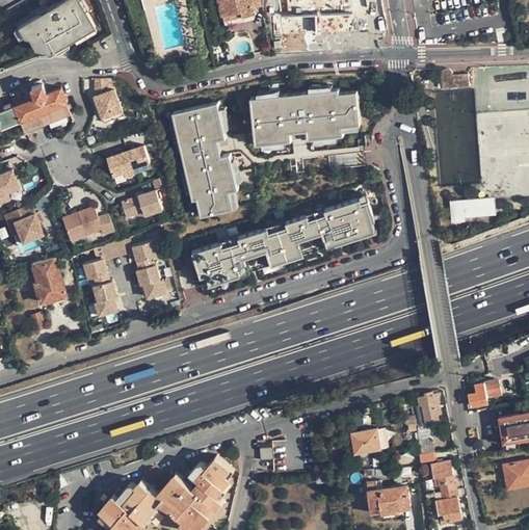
[(71,37),(91,25),(76,0),(61,0),(52,5),(50,1),(33,10),(35,16),(17,27),(22,36),(27,37),(33,48),(46,52),(58,45),(55,40),(60,37),(64,44),(72,40),(71,37)]
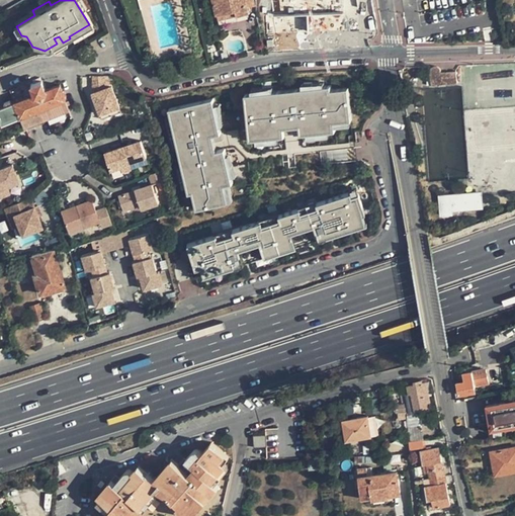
[(246,14),(242,0),(209,0),(213,17),(234,13),(234,17),(246,14)]
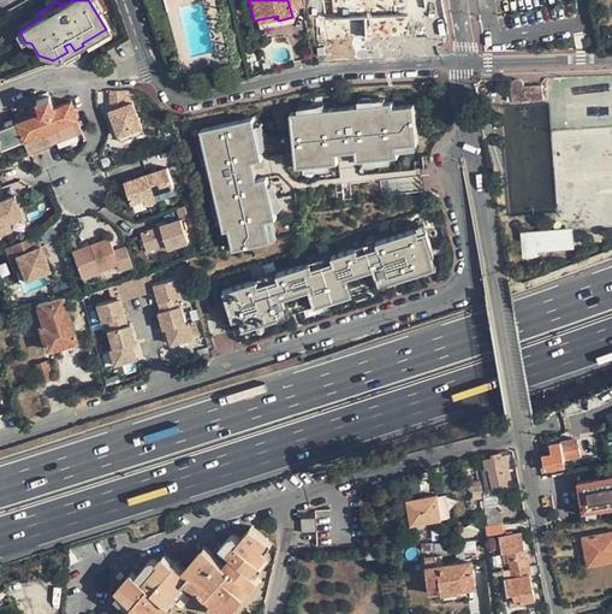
[(41,18),(39,12),(30,17),(31,19),(10,31),(21,49),(31,43),(25,42),(19,31),(41,18)]
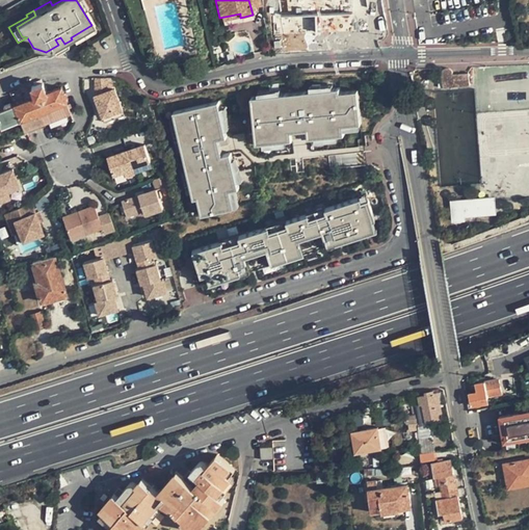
[(221,23),(240,18),(240,14),(219,18),(221,23)]
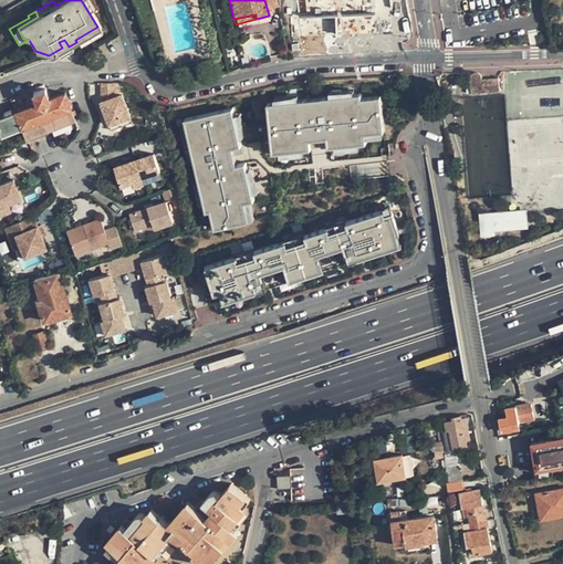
[(100,32),(97,27),(75,40),(76,42),(77,44),(100,32)]
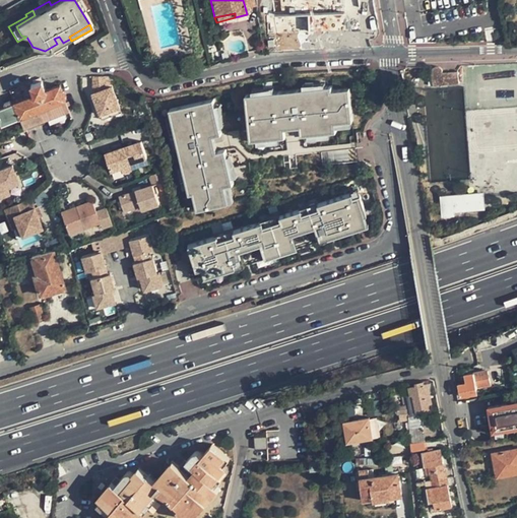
[(54,39),(57,44),(58,45),(63,43),(59,37),(54,39)]
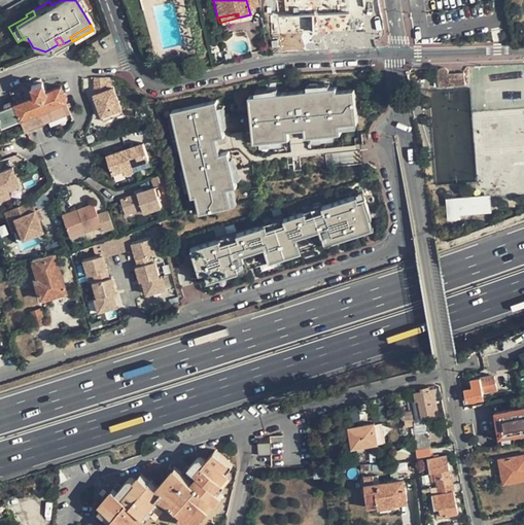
[(439,89),(464,86),(462,70),(438,72),(439,89)]
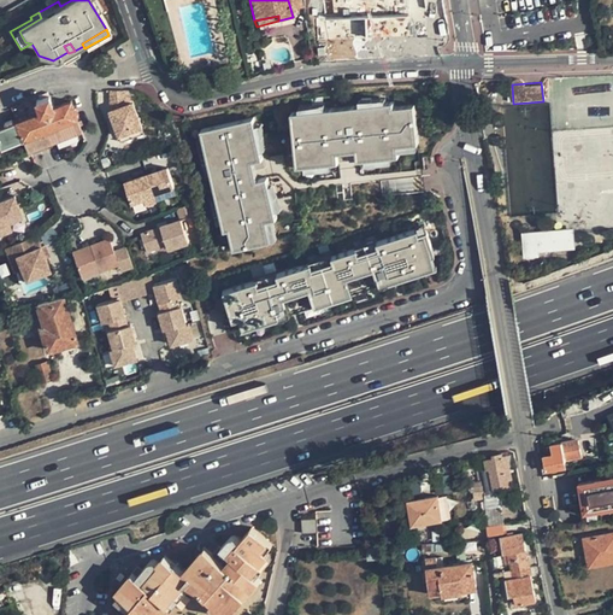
[(124,91),(106,91),(106,111),(115,136),(137,128),(124,91)]
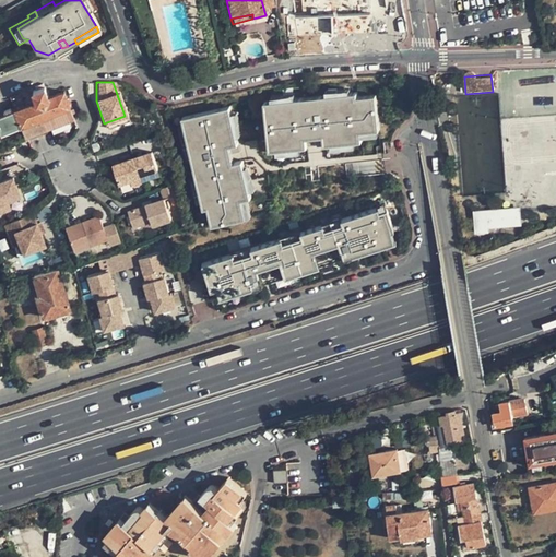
[(24,137),(71,119),(61,94),(46,99),(43,90),(32,93),(35,104),(8,115),(7,110),(0,114),(1,117),(0,117),(0,134),(6,132),(13,129),(20,127),(24,137)]
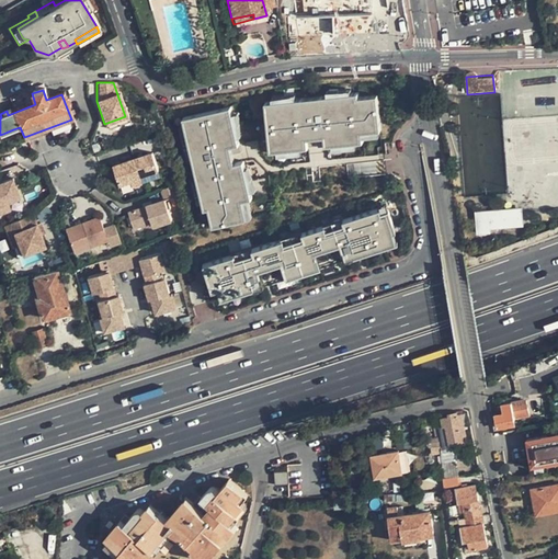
[(359,136),(375,135),(376,135),(374,100),(355,101),(354,97),(348,97),(325,99),(293,102),(270,104),(263,104),(269,155),(276,153),(299,151),(306,150),(305,141),(314,140),(322,140),(322,149),(330,148),(353,146),(360,146),(360,140),(359,136)]
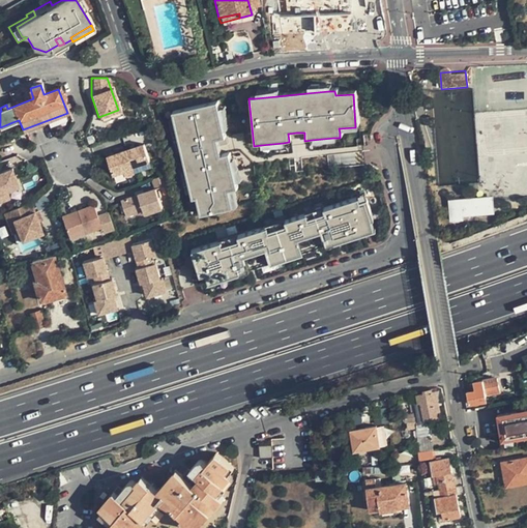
[(200,214),(234,206),(230,189),(234,188),(238,187),(237,184),(231,163),(229,152),(221,155),(218,147),(216,139),(225,138),(223,130),(217,109),(215,103),(171,112),(172,119),(177,141),(184,170),(189,192),(192,198),(196,197),(200,214)]
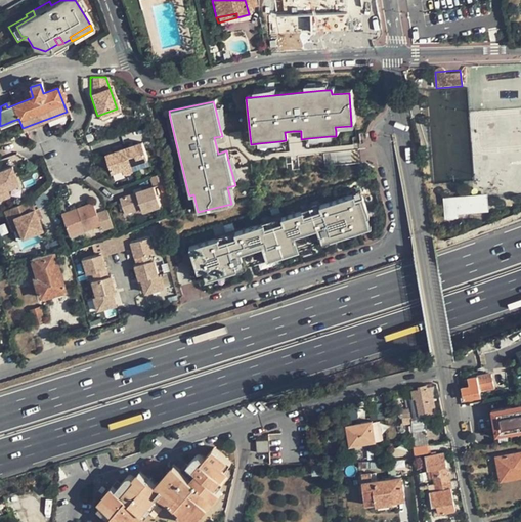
[(215,107),(220,129),(224,129),(221,106),(215,107)]
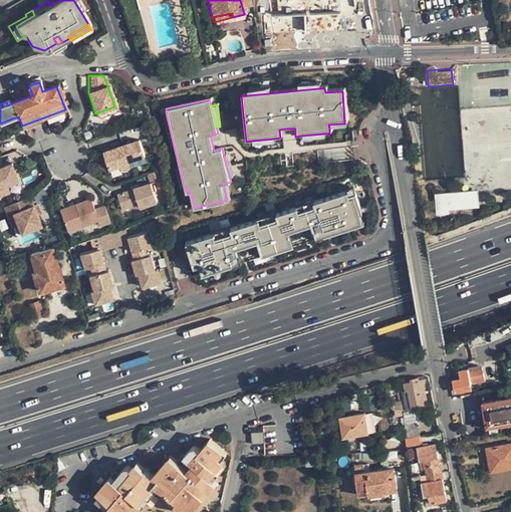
[(95,113),(97,118),(116,110),(114,106),(95,113)]
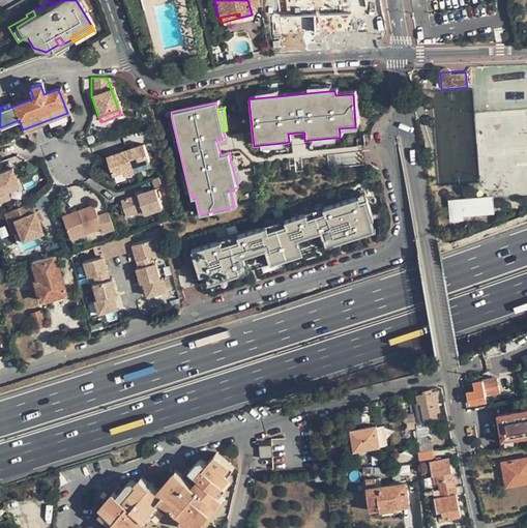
[(177,141),(172,119),(168,120),(173,142),(177,141)]
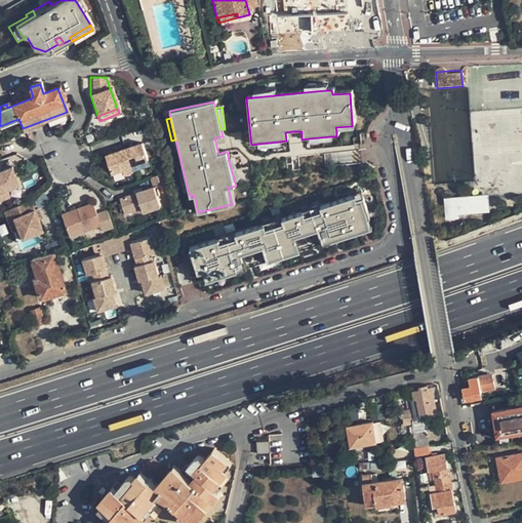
[(285,132),(286,141),(294,141),(293,131),(285,132)]
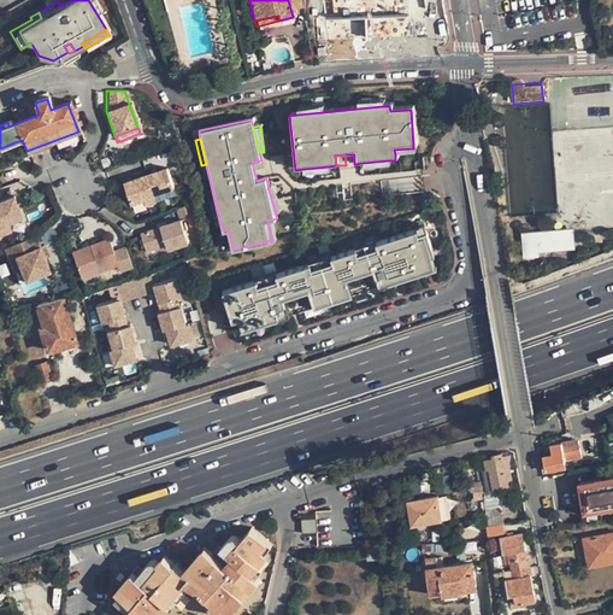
[(252,162),(254,171),(264,169),(261,160),(252,162)]
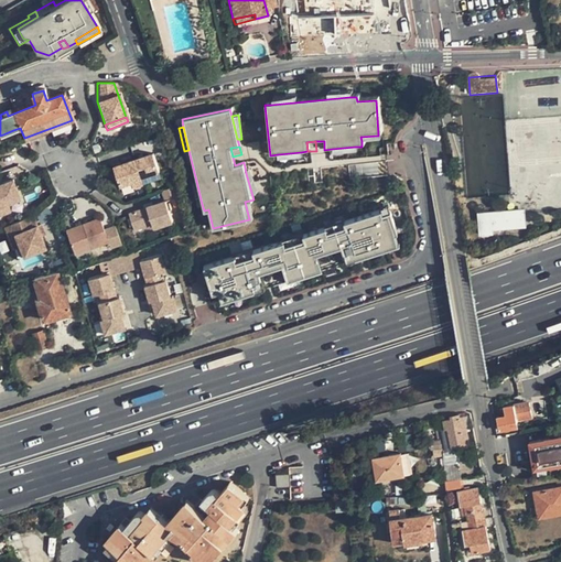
[(150,153),(132,160),(139,177),(157,171),(150,153)]
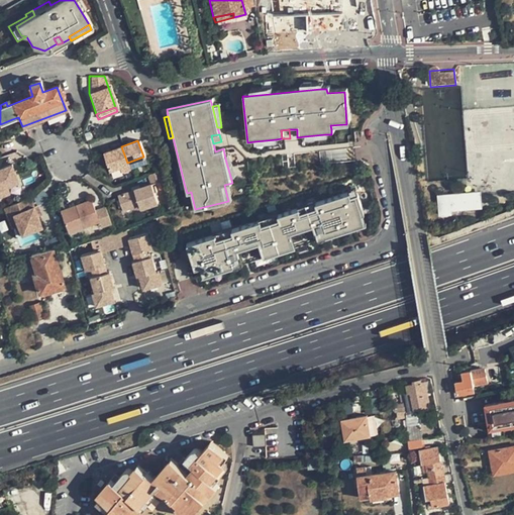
[(121,146),(102,153),(109,171),(119,167),(120,172),(129,169),(127,163),(121,146)]
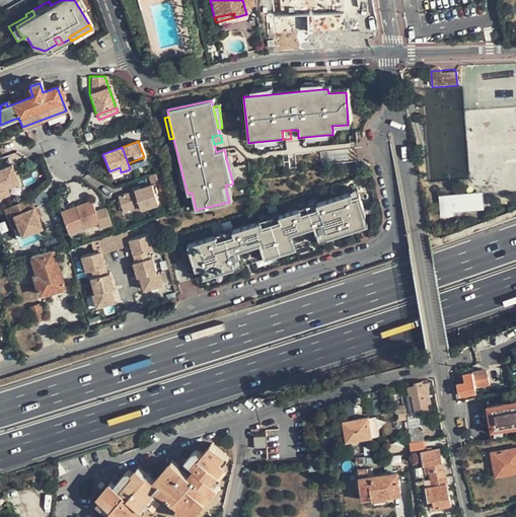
[(232,180),(238,178),(230,158),(226,159),(232,180)]
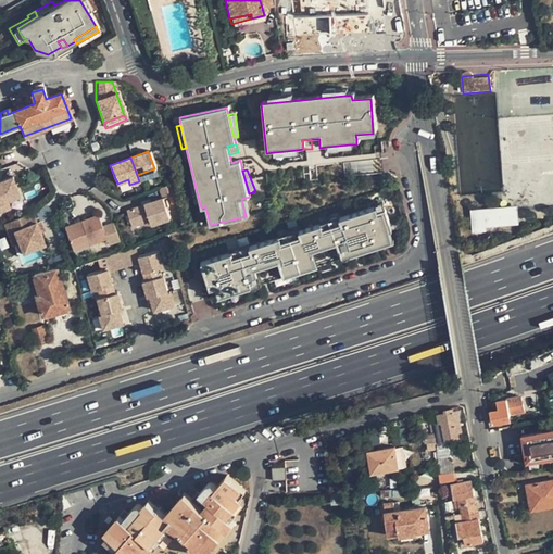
[(17,198),(10,178),(0,181),(0,213),(8,211),(4,202),(17,198)]
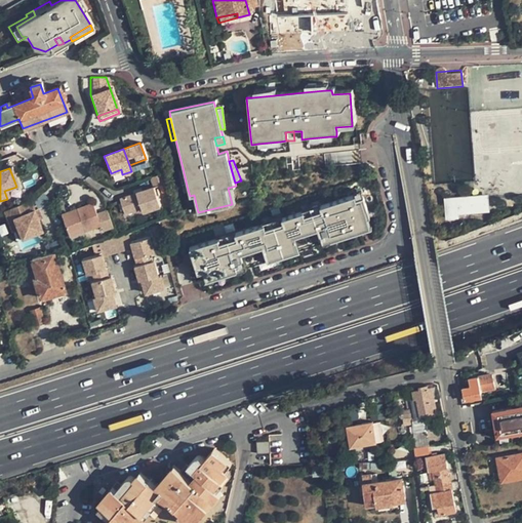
[(188,190),(183,168),(179,169),(185,191),(188,190)]
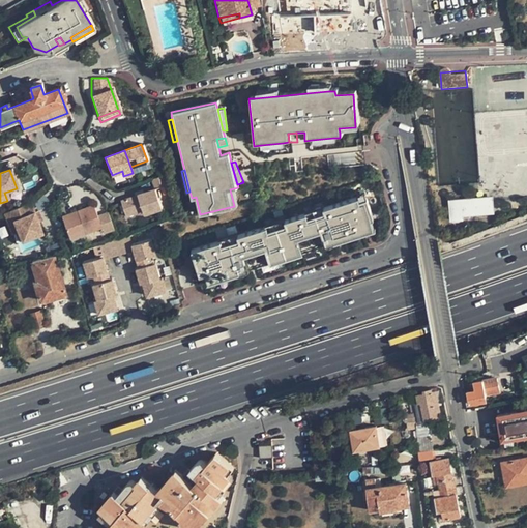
[(167,171),(150,177),(153,186),(119,200),(124,216),(142,210),(143,214),(160,207),(156,198),(158,197),(157,192),(160,191),(158,186),(170,182),(167,171)]
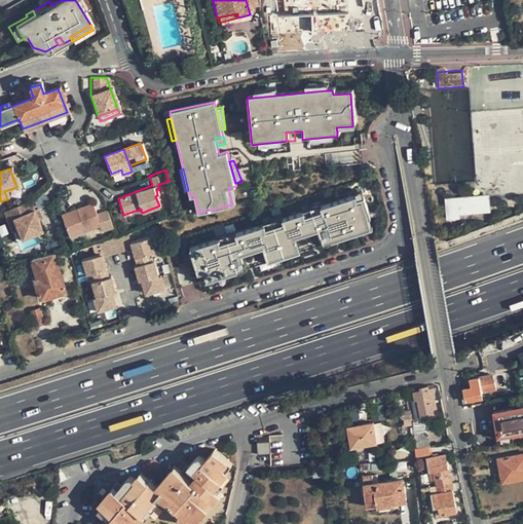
[(444,197),(446,220),(458,219),(458,215),(489,213),(488,194),(444,197)]
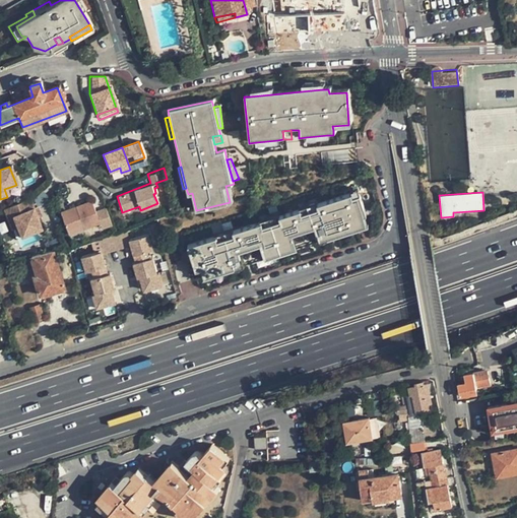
[(317,241),(364,225),(360,215),(363,214),(357,195),(348,197),(347,193),(314,204),(315,207),(300,212),(299,209),(278,215),(279,218),(262,224),(261,220),(232,231),(233,234),(216,239),(215,236),(186,246),(194,270),(200,268),(203,277),(243,265),(239,250),(260,243),(265,258),(297,248),(292,233),(312,225),(317,241)]
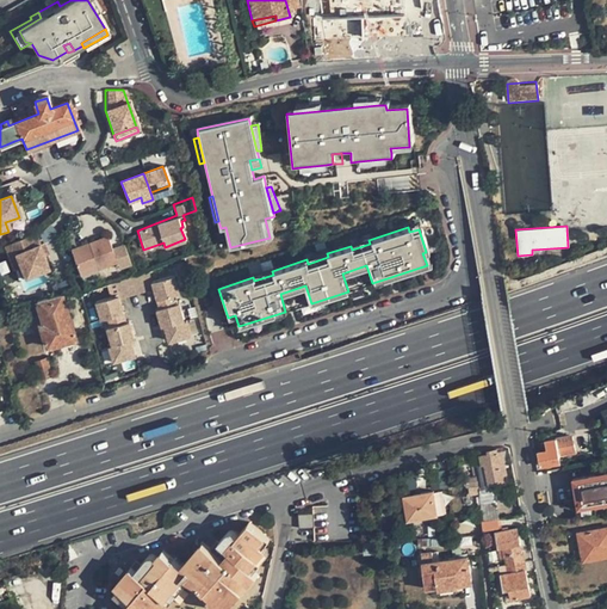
[(37,246),(33,235),(0,248),(5,259),(14,256),(19,269),(24,280),(48,270),(43,258),(37,246)]
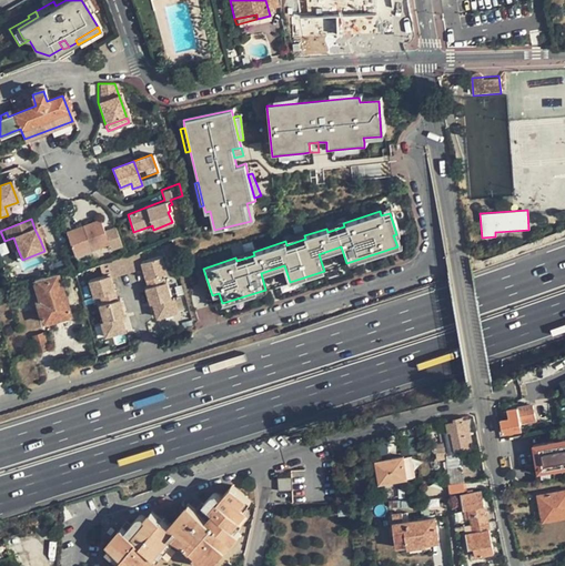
[(102,231),(98,220),(79,226),(74,229),(64,233),(71,252),(88,245),(90,250),(107,244),(109,250),(120,245),(113,226),(102,231)]
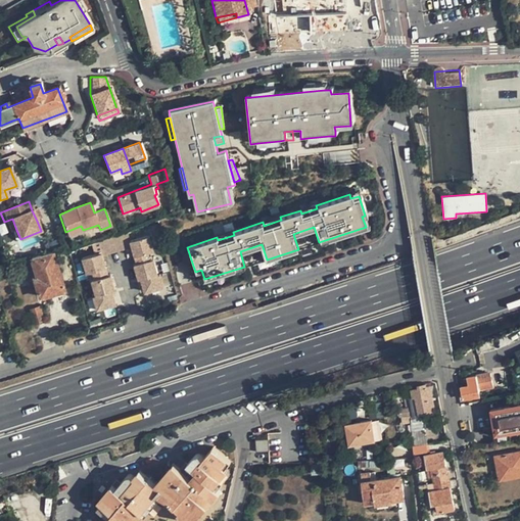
[(16,230),(12,219),(4,222),(8,233),(16,230)]
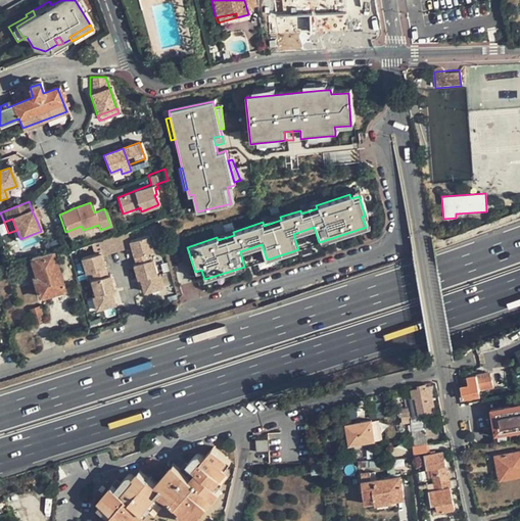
[(110,237),(96,242),(99,253),(100,257),(115,252),(110,237)]
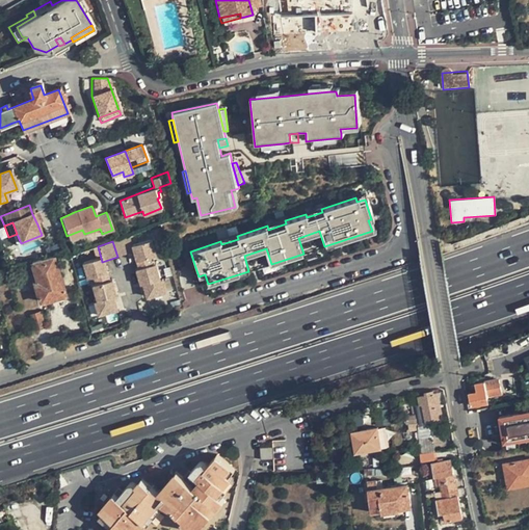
[(150,241),(130,247),(132,253),(135,264),(149,260),(155,258),(150,241)]
